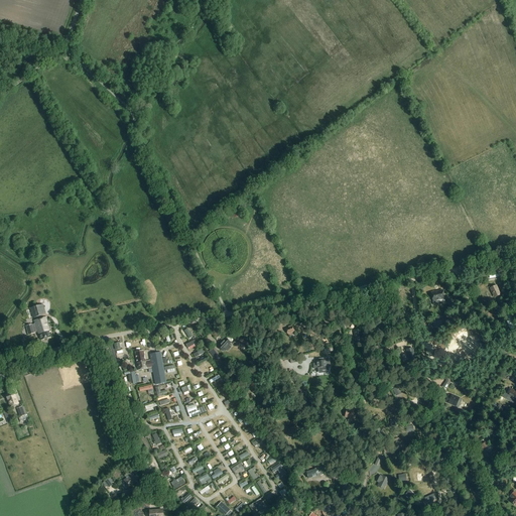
[(495,296),(500,294),(499,292),(499,291),(498,288),(497,288),(496,286),(491,288),(492,290),(491,291),(493,294),(494,294),(495,296)]
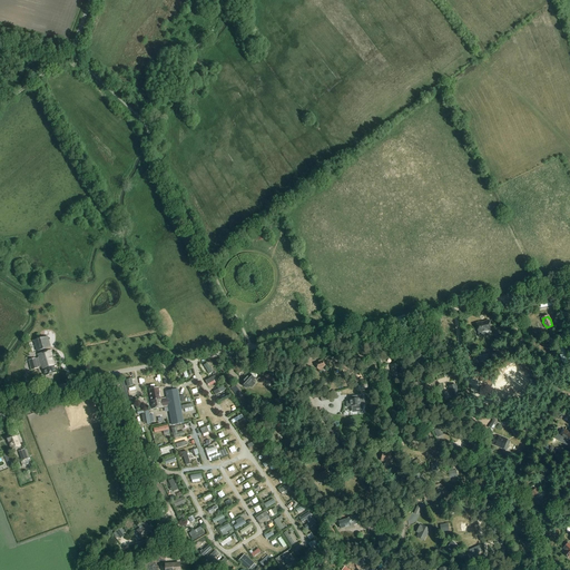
[(477,324),(479,336),(484,335),(484,333),(491,331),(489,322),(477,324)]
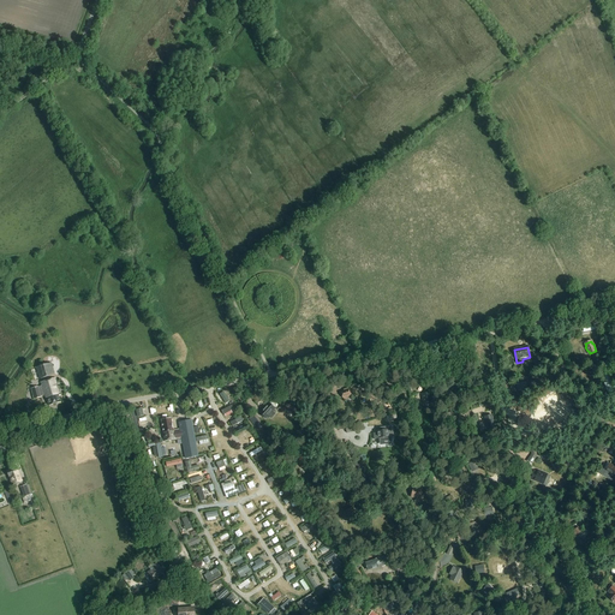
[(40,380),(51,376),(54,372),(52,363),(36,368),(40,380)]
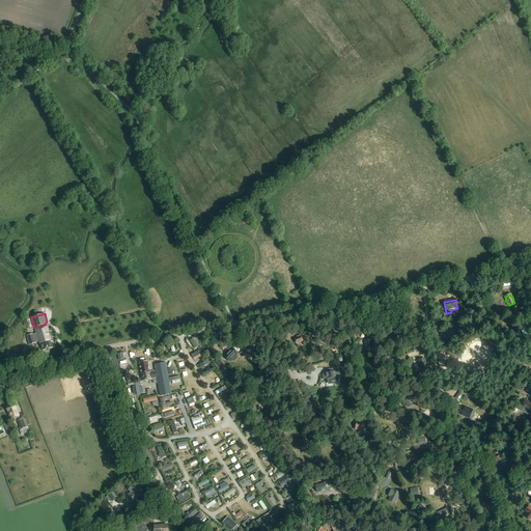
[(525,322),(520,324),(525,339),(530,337),(525,322)]
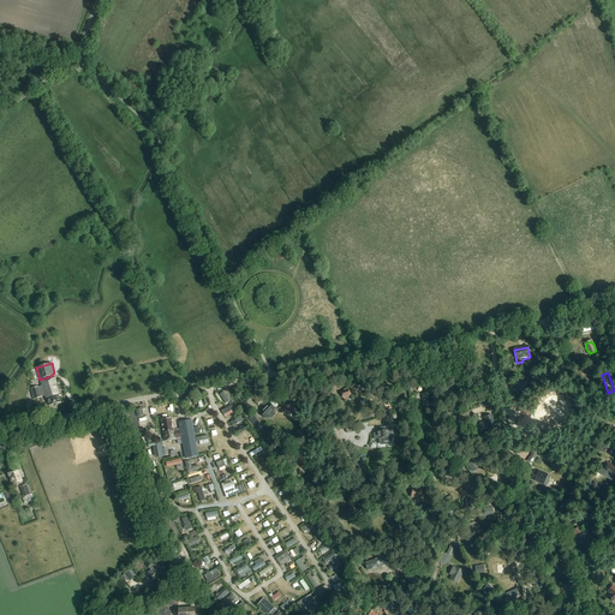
[(40,383),(41,387),(39,388),(39,387),(31,389),(34,399),(41,398),(41,396),(43,395),(45,396),(47,402),(48,402),(49,407),(60,404),(59,396),(60,396),(55,380),(40,383)]
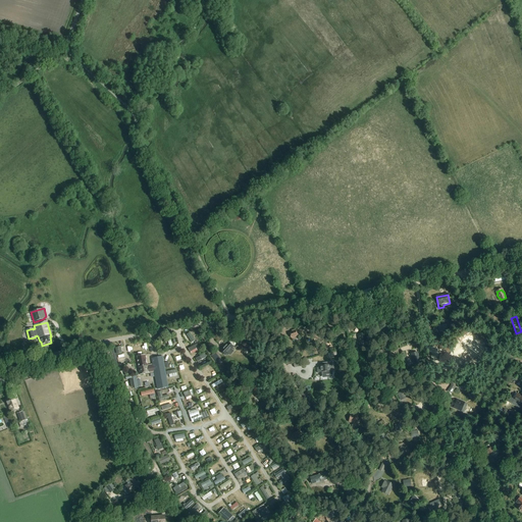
[(296,336),(299,335),(297,330),(292,331),(292,332),(290,333),(292,338),(293,341),(296,340),(296,336)]
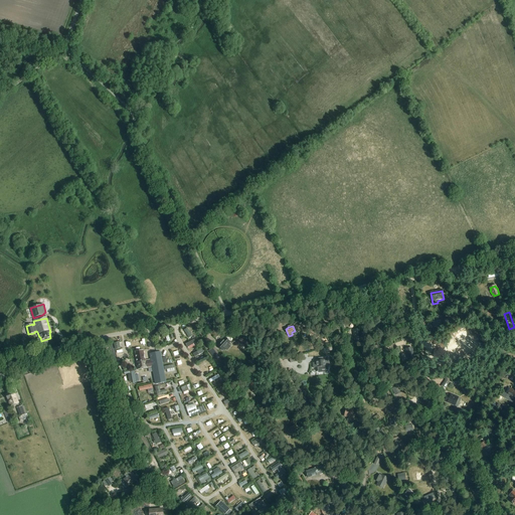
[(354,338),(355,342),(361,341),(360,337),(361,337),(360,330),(353,331),(354,338)]
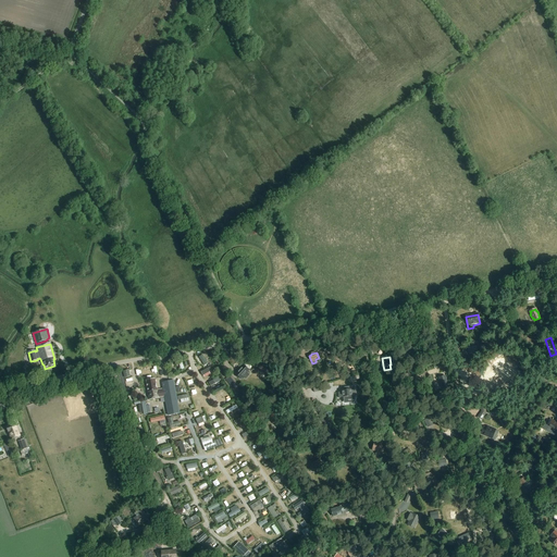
[(506,362),(497,369),(500,373),(503,376),(505,380),(514,373),(507,363),(506,362)]
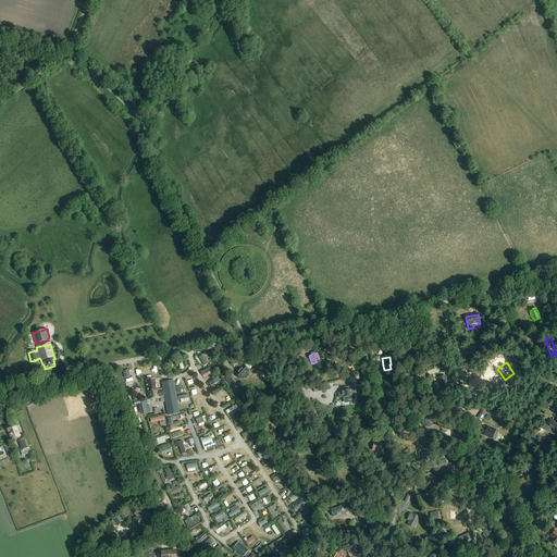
[(235,374),(240,380),(243,378),(245,380),(249,375),(247,372),(249,370),(243,364),(235,374)]
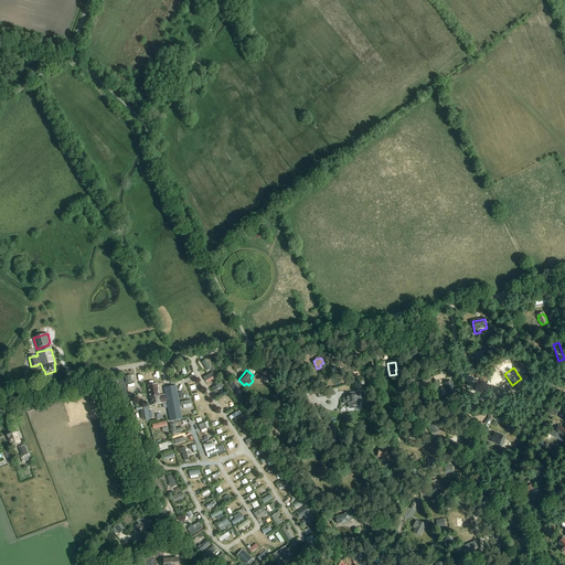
[(447,381),(448,383),(445,383),(448,394),(456,392),(452,381),(451,382),(450,381),(447,381)]
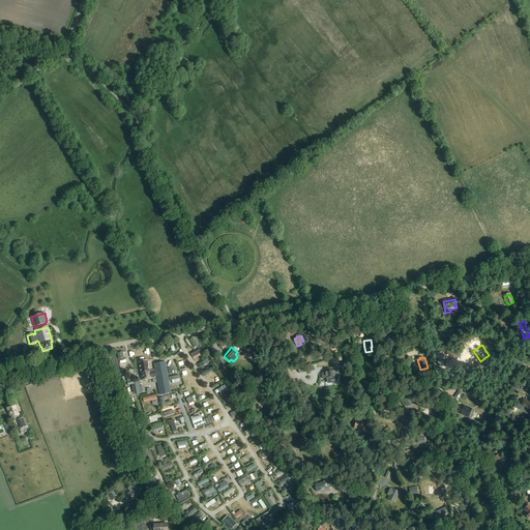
[(159,395),(170,393),(165,362),(154,364),(155,371),(149,372),(147,361),(139,362),(141,373),(140,373),(141,381),(156,378),(159,395)]
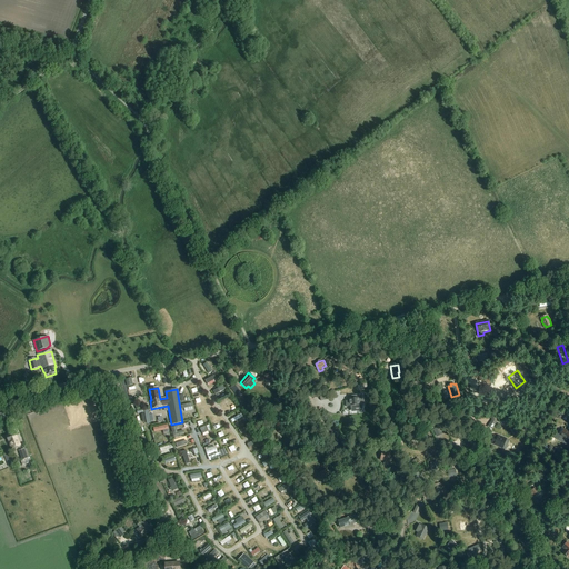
[(528,393),(522,399),(529,407),(535,401),(528,393)]
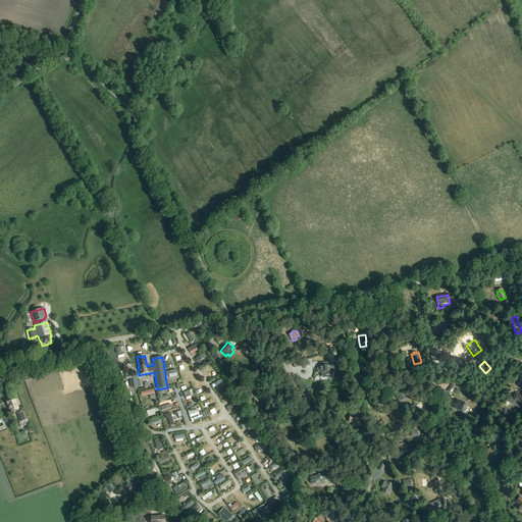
[(199,368),(204,375),(215,369),(211,362),(199,368)]
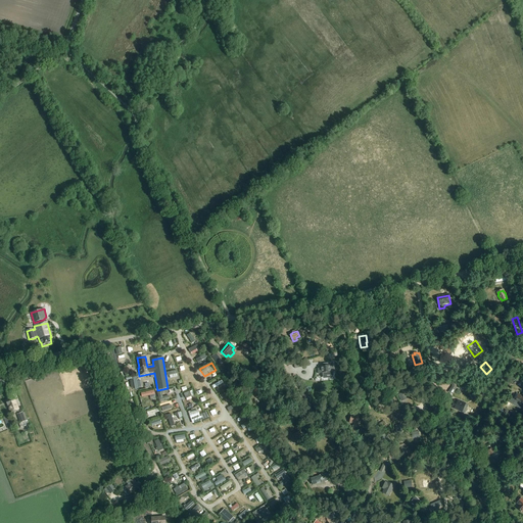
[(322,369),(317,370),(318,374),(322,374),(323,376),(334,374),(332,363),(322,365),(322,369)]
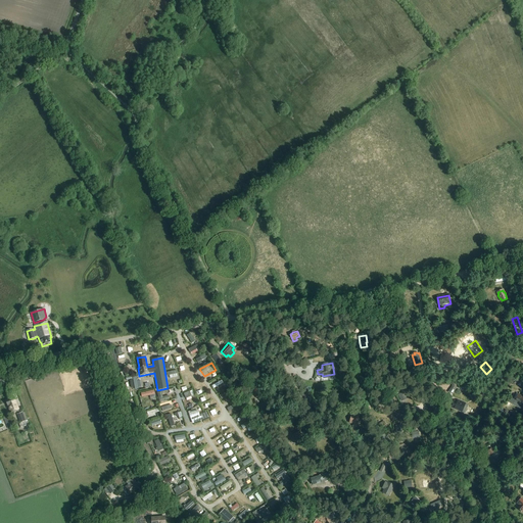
[(196,371),(188,374),(191,381),(200,378),(196,371)]
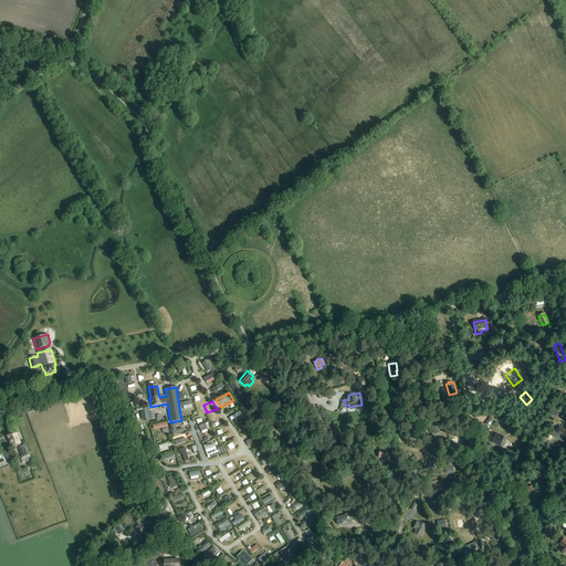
[(489,419),(484,425),(489,428),(494,420),(494,416),(496,416),(496,413),(489,413),(489,419)]
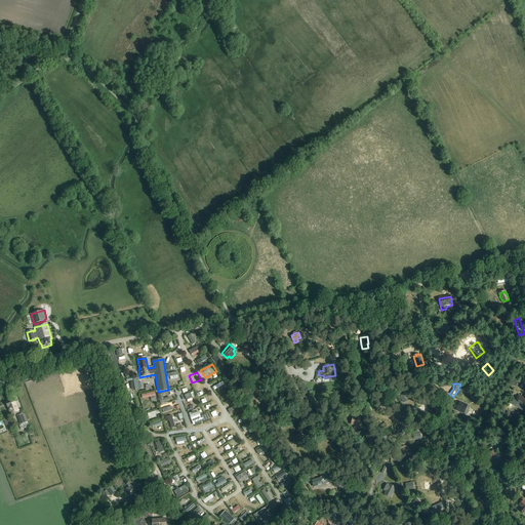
[(257,400),(264,397),(258,389),(252,392),(253,395),(254,394),(257,400)]
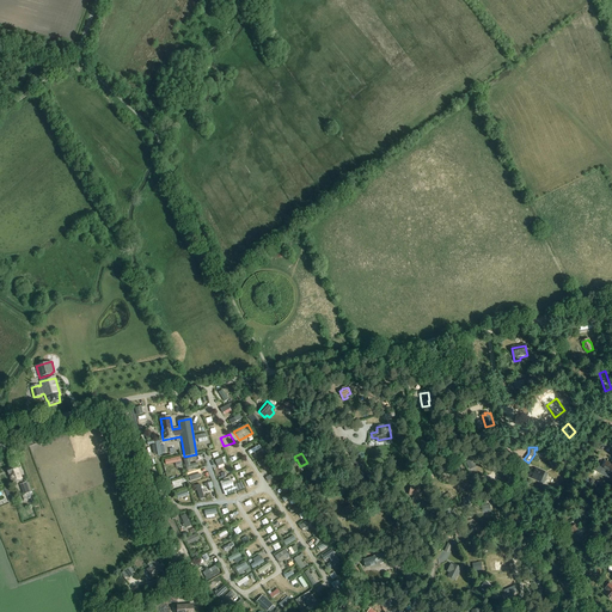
[(12,482),(22,478),(19,472),(20,472),(17,463),(14,464),(12,457),(6,459),(8,467),(7,467),(12,482)]
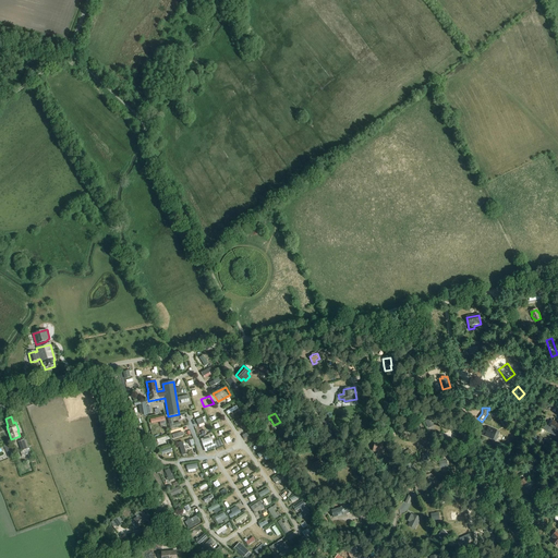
[(165,416),(150,420),(152,424),(160,422),(161,428),(167,427),(165,416)]
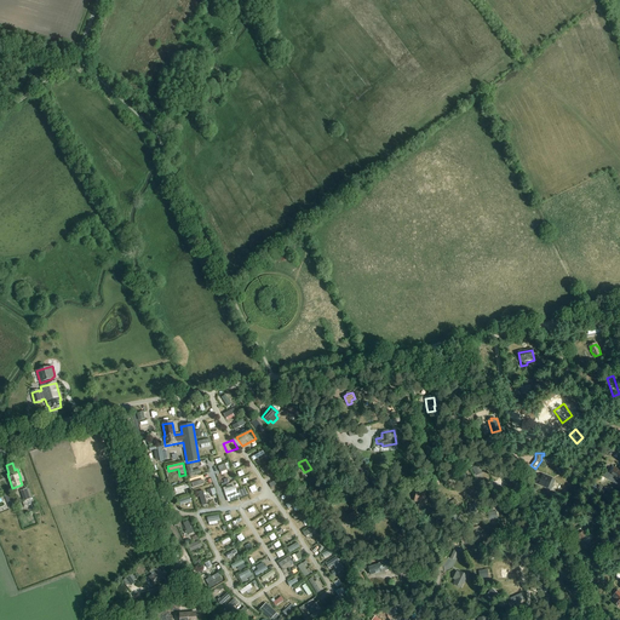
[(287,466),(292,477),(297,475),(292,464),(287,466)]
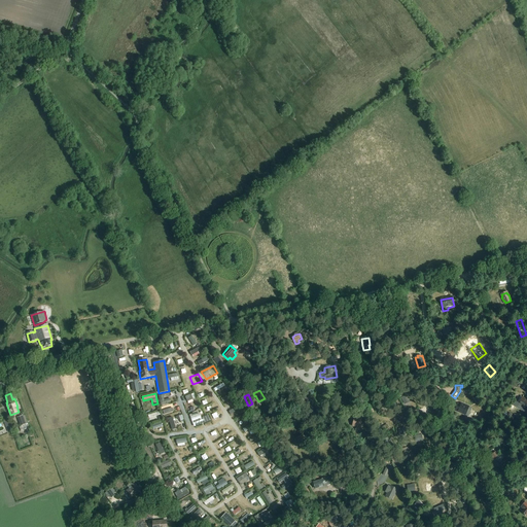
[(159,396),(161,406),(171,402),(170,399),(164,400),(163,395),(159,396)]
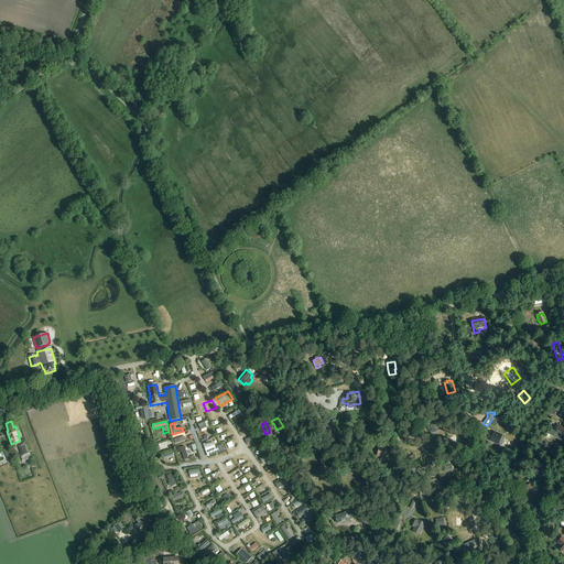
[(216,436),(218,444),(227,442),(235,436),(231,430),(216,436)]
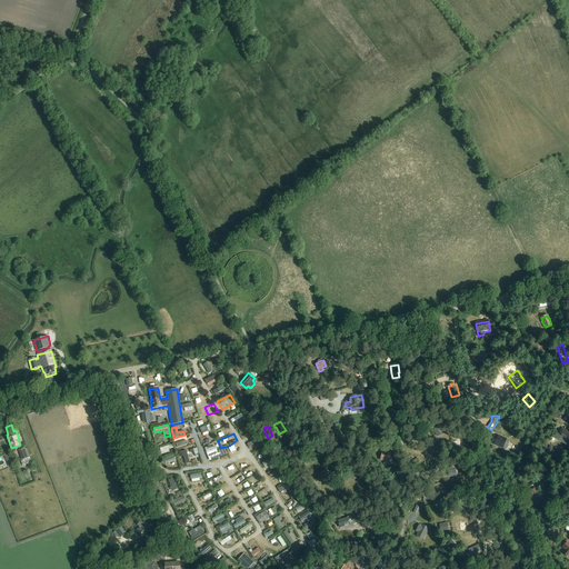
[(507,439),(498,436),(497,437),(493,436),(490,445),(502,449),(507,439)]
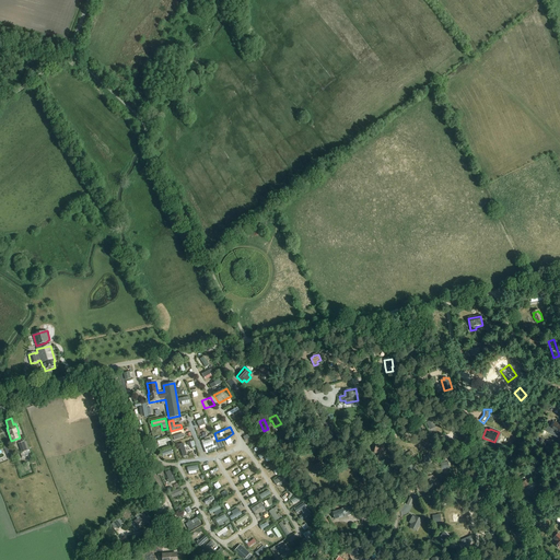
[(26,441),(19,444),(21,453),(22,457),(31,455),(26,441)]
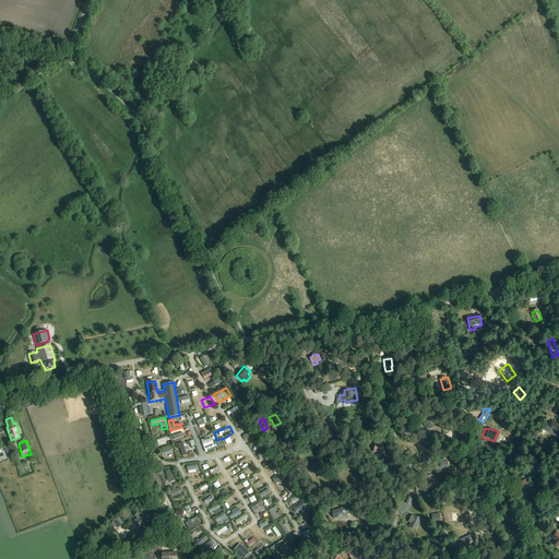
[(221,440),(204,448),(206,453),(223,447),(221,440)]
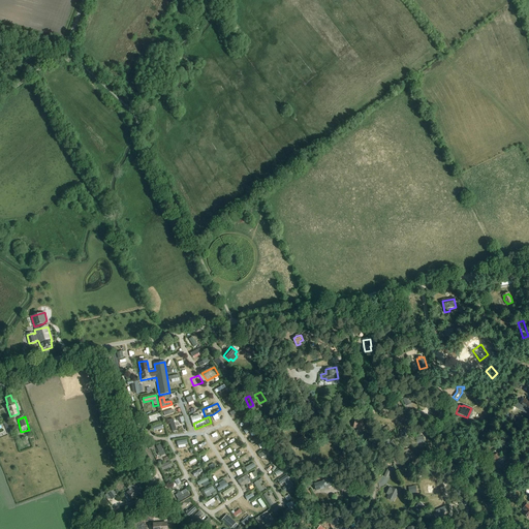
[(352,429),(355,429),(356,430),(356,431),(361,432),(364,417),(359,416),(358,422),(355,422),(354,426),(352,426),(352,429)]
